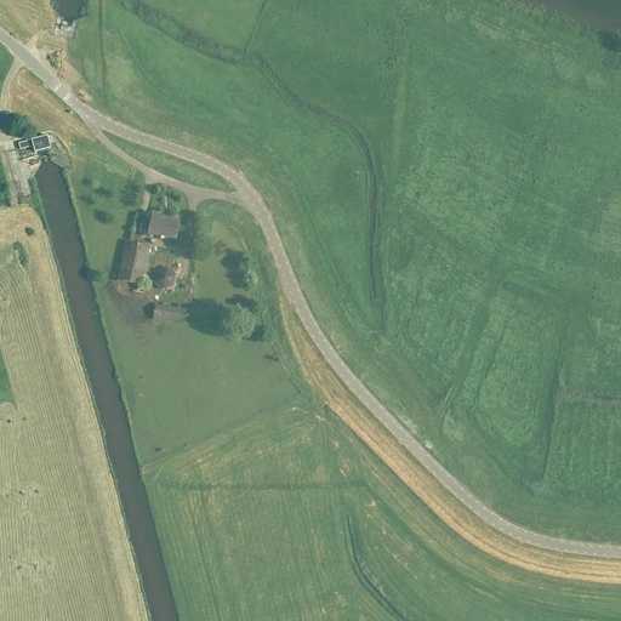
[(46,136),(17,143),(20,149),(32,146),(34,152),(50,148),(46,136)]
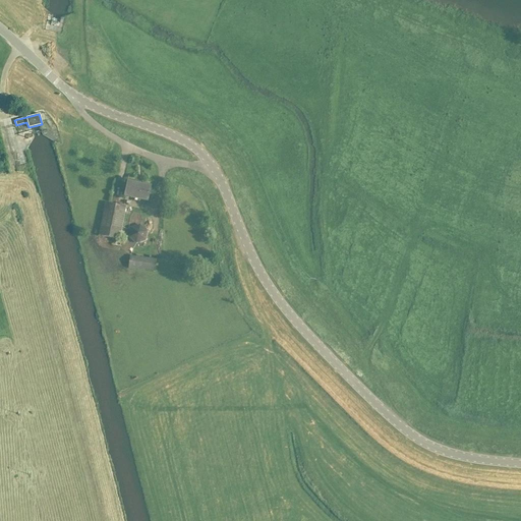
[(148,200),(151,185),(128,181),(125,195),(148,200)]
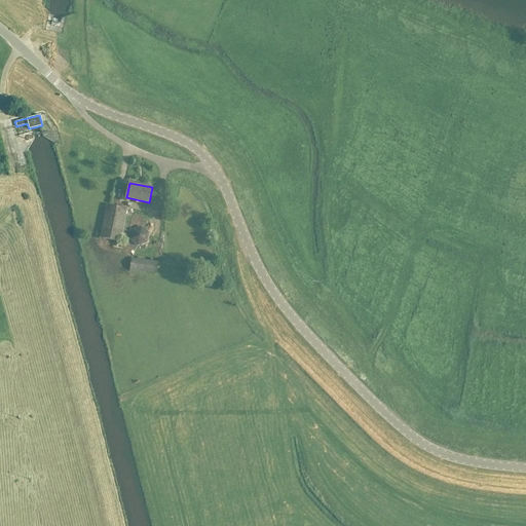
[(127,208),(107,203),(100,237),(120,241),(127,208)]
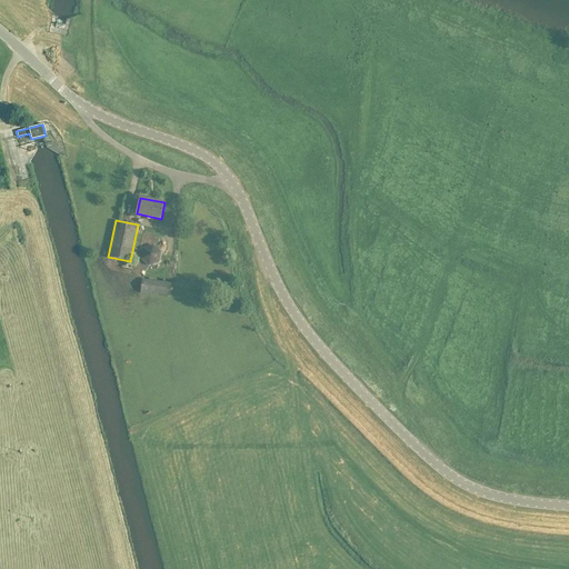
[(159,262),(161,252),(153,245),(142,248),(141,258),(149,266),(159,262)]
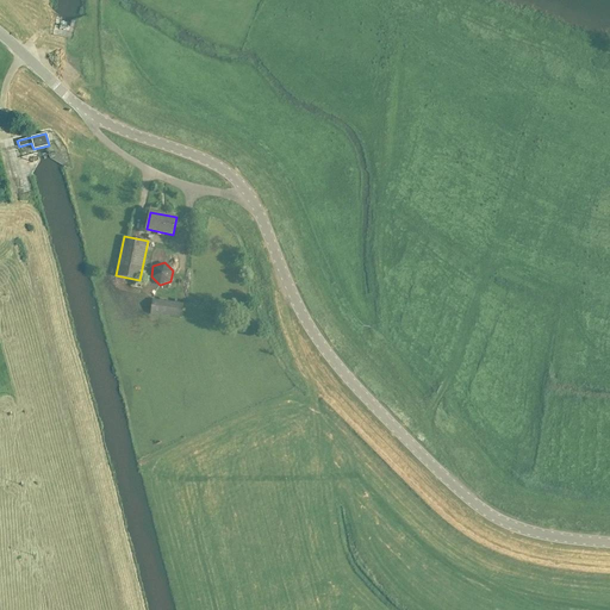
[(184,304),(153,299),(150,313),(181,318),(184,304)]
